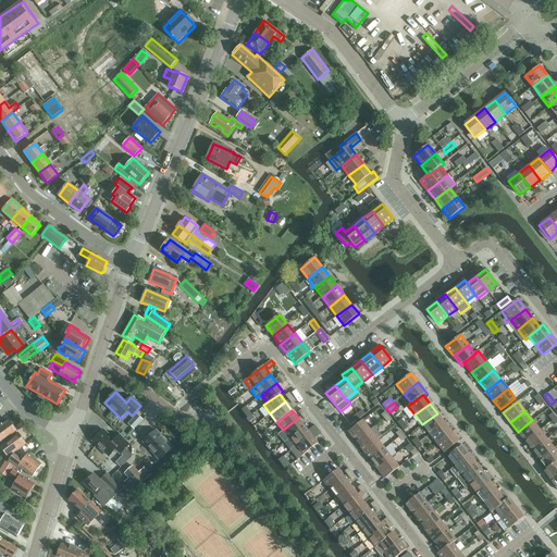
[(422,424),(430,434),(444,422),(437,413),(422,424)]
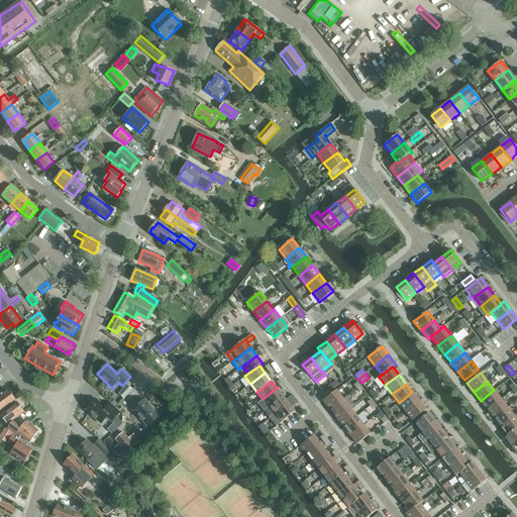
[(127,385),(119,394),(124,398),(132,390),(127,385)]
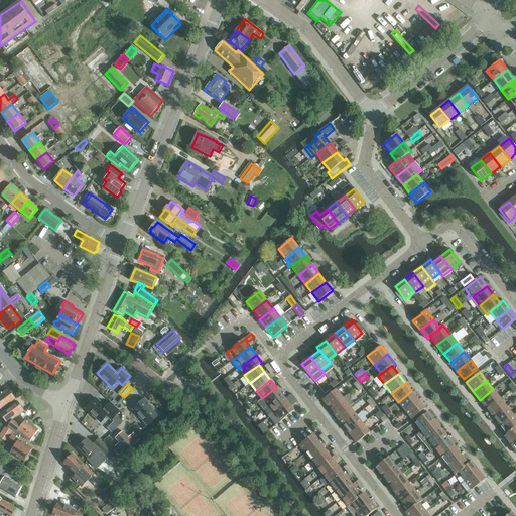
[(268,406),(282,395),(276,387),(262,398),(262,399),(258,402),(264,409),(268,406)]
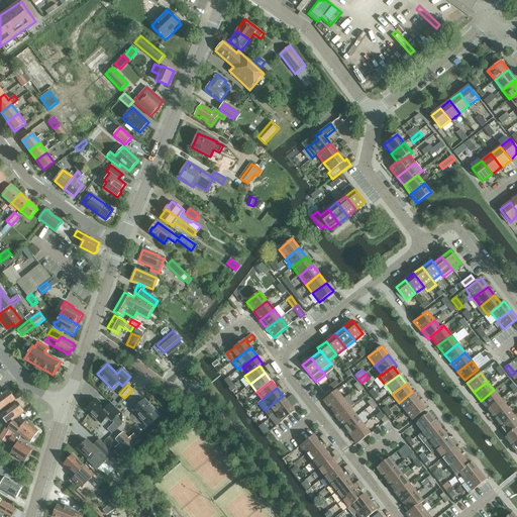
[(323,401),(330,410),(343,399),(336,390),(323,401)]
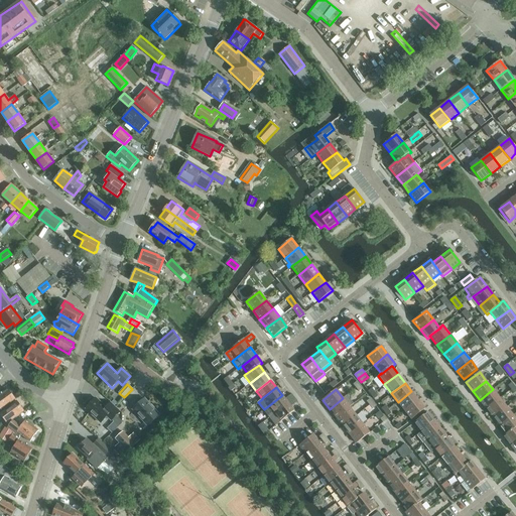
[(480,400),(487,408),(500,398),(493,389),(480,400)]
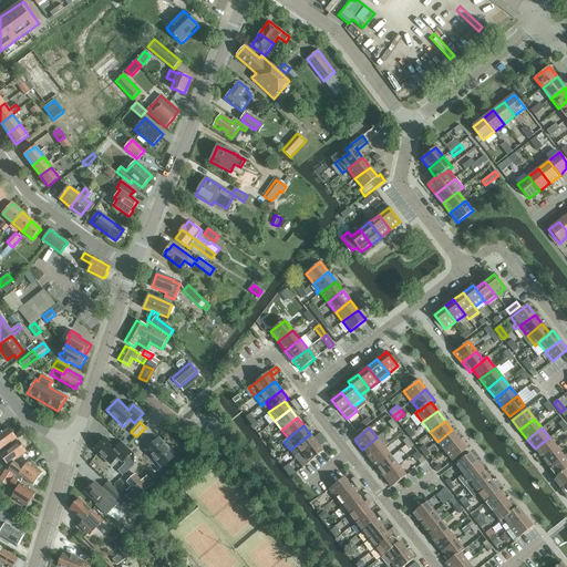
[(9,429),(2,434),(0,434),(0,451),(3,449),(17,439),(13,433),(13,432),(12,430),(10,430),(9,429)]
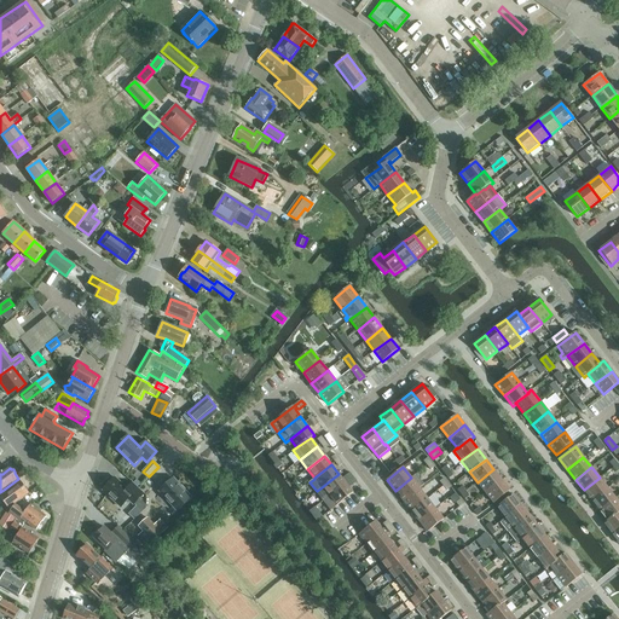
[(478,482),(486,492),(502,480),(493,469),(478,482)]
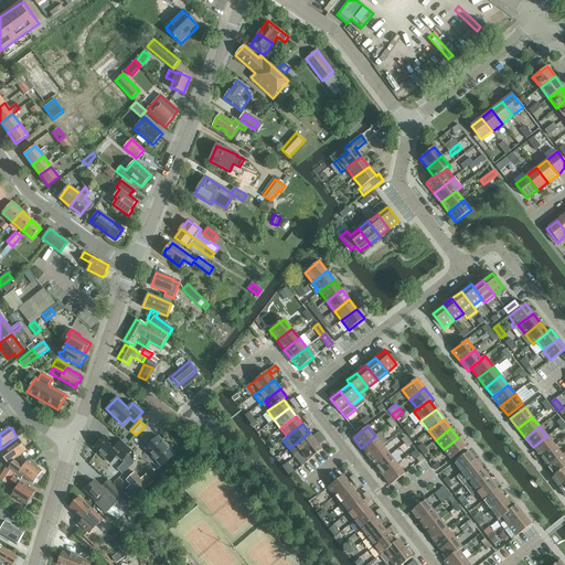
[(294,445),(300,454),(316,441),(309,433),(294,445)]
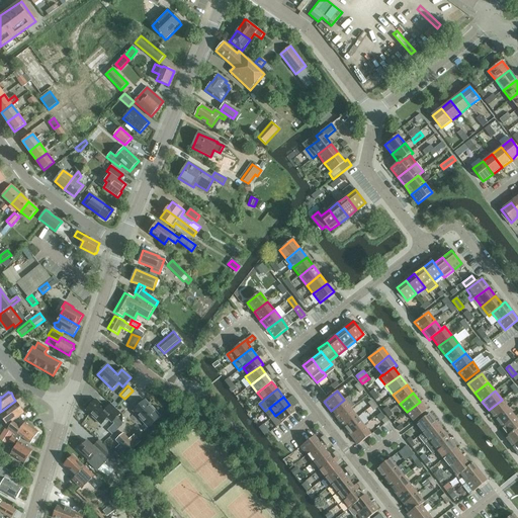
[(337,419),(351,409),(355,405),(348,397),(344,400),(331,411),(337,419)]
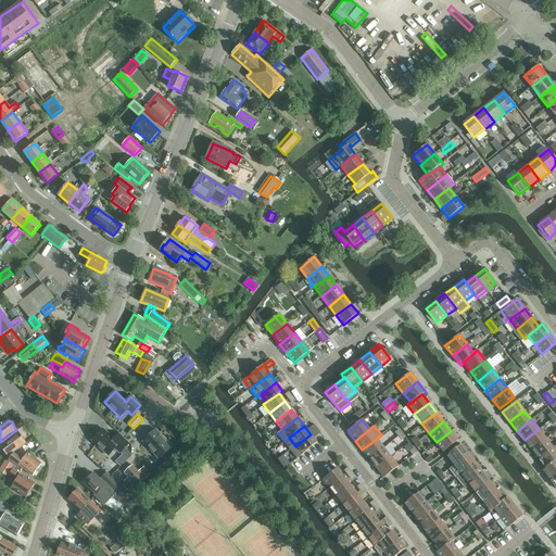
[(92,440),(109,455),(115,449),(121,453),(129,443),(119,434),(114,439),(103,429),(92,440)]
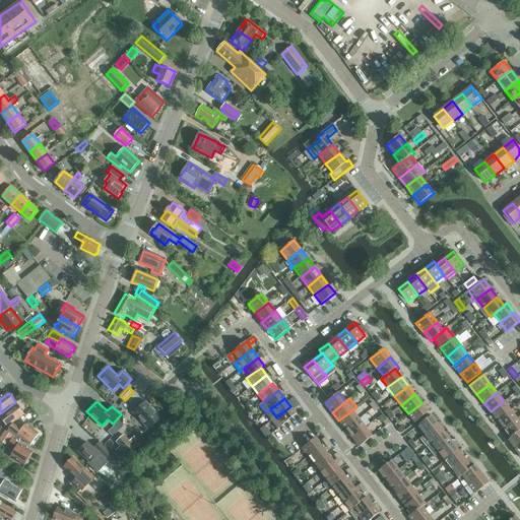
[(145,401),(134,412),(149,430),(160,418),(145,401)]
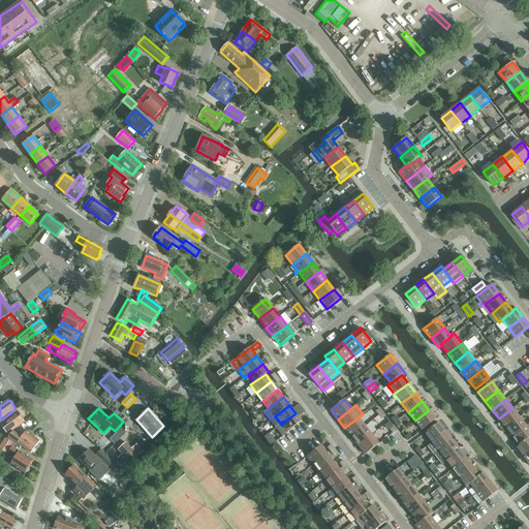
[(499,418),(505,428),(520,417),(512,408),(499,418)]
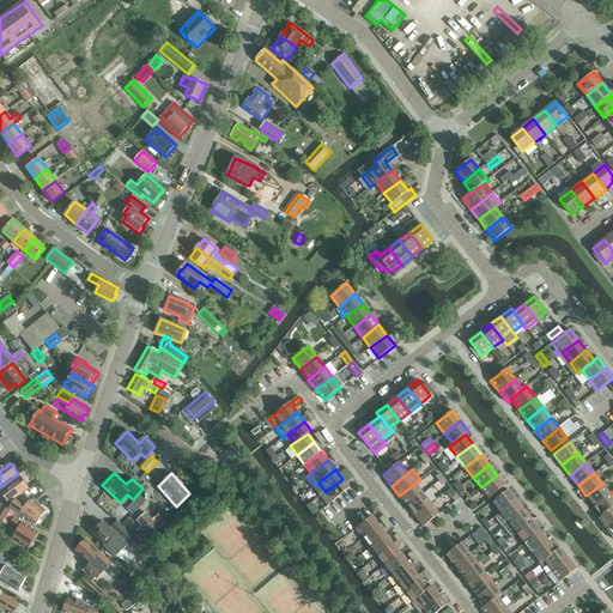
[(497,475),(481,487),(489,498),(505,486),(497,475)]
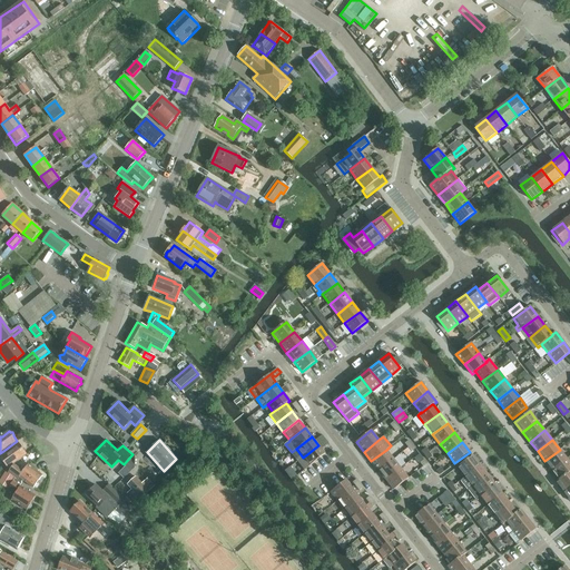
[(19,443),(6,453),(0,457),(8,468),(27,454),(25,452),(26,451),(25,449),(22,449),(19,443)]
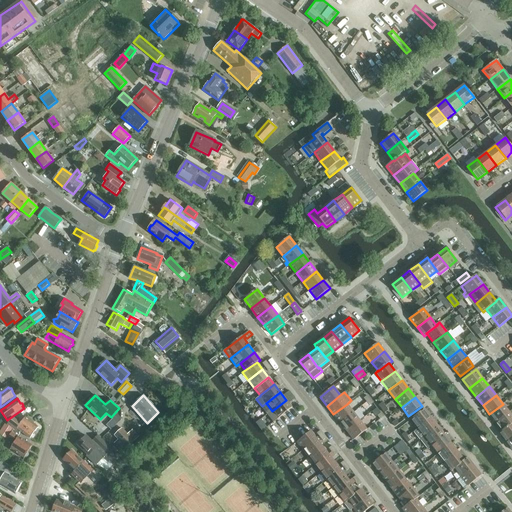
[(286,400),(272,411),(278,419),(292,407),(286,400)]
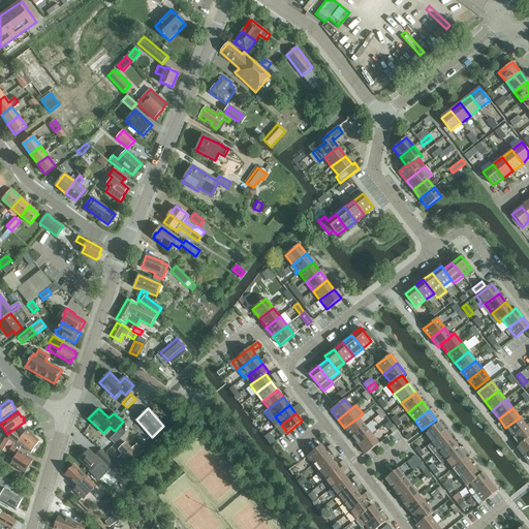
[(344,428),(351,437),(365,426),(359,417),(344,428)]
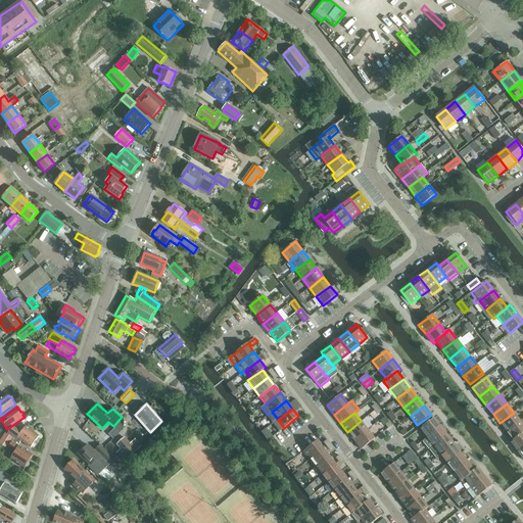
[(500,423),(507,431),(520,421),(514,413),(500,423)]
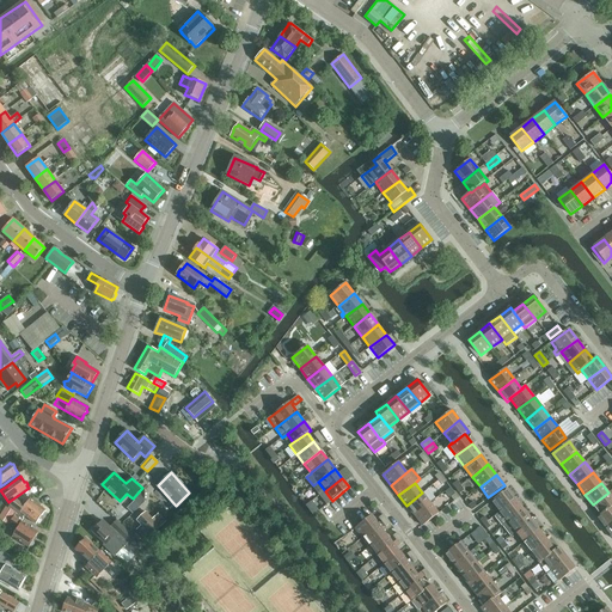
[(450,499),(451,496),(454,501),(459,499),(451,488),(445,491),(450,499)]
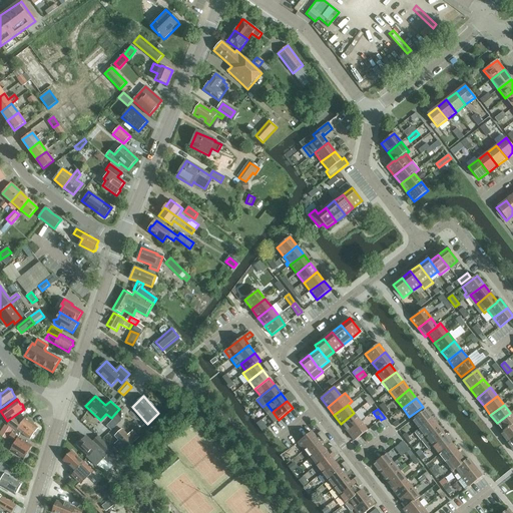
[(412,420),(419,429),(432,419),(425,410),(412,420)]
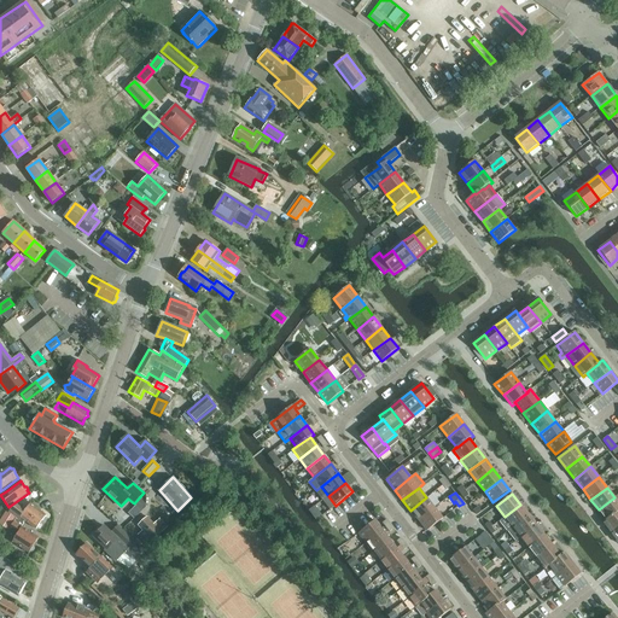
[(599,509),(606,520),(617,511),(617,494),(614,497),(599,509)]
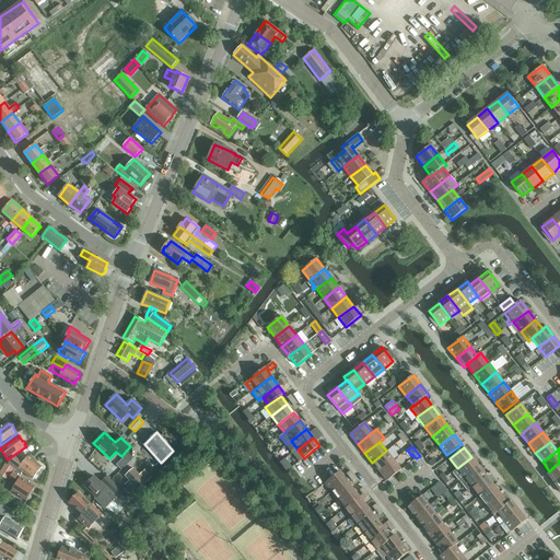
[(372,463),(380,471),(394,461),(386,451),(372,463)]
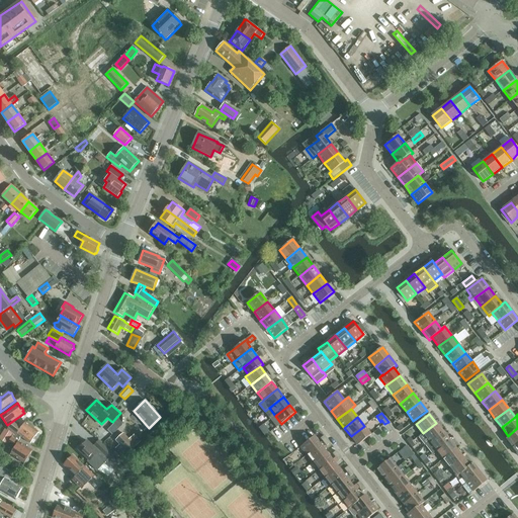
[(12,422),(6,428),(19,438),(21,436),(30,443),(38,432),(25,422),(20,429),(12,422)]
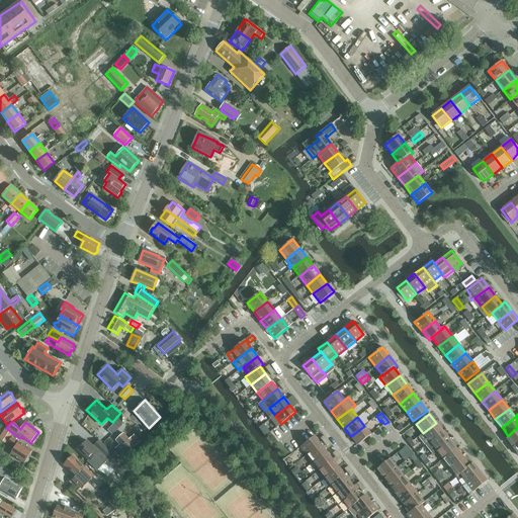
[(423,433),(430,442),(443,431),(436,423),(423,433)]
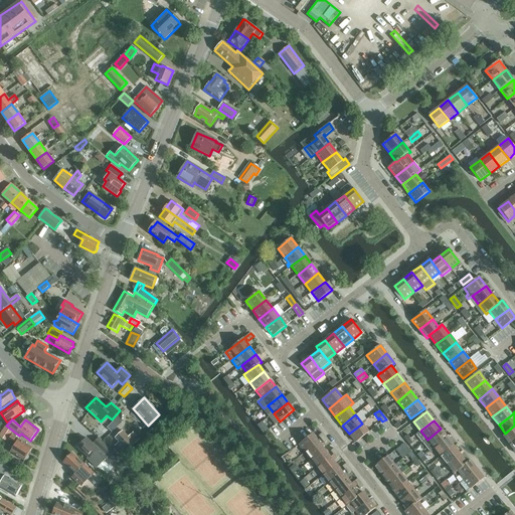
[(362,423),(349,434),(356,443),(369,433),(362,423)]
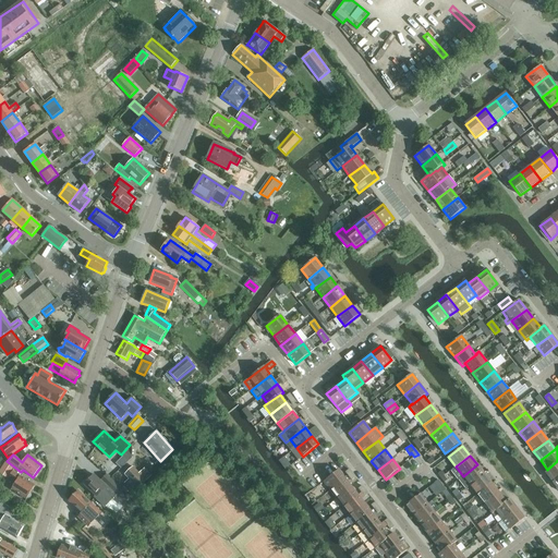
[(21,472),(7,461),(0,471),(0,473),(9,478),(16,482),(11,489),(26,499),(27,498),(29,498),(32,496),(31,493),(35,486),(19,475),(21,472)]
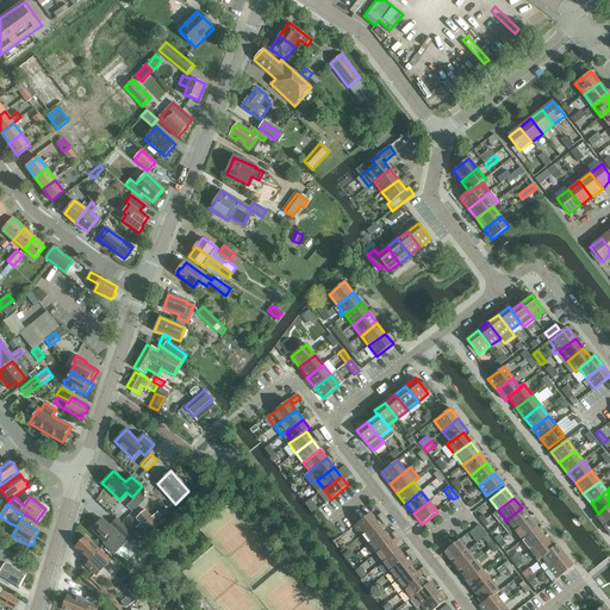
[(595,516),(603,527),(609,521),(609,504),(598,514),(595,516)]
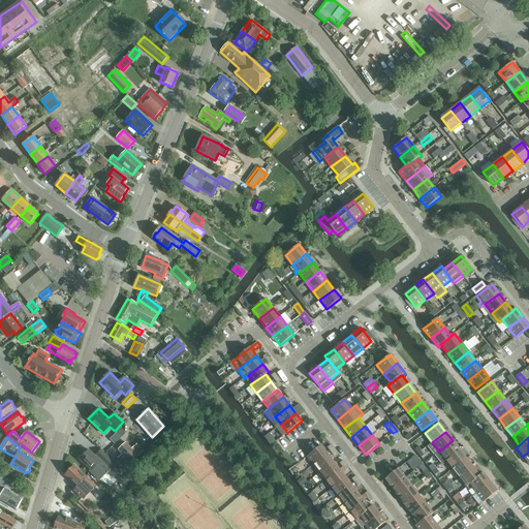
[(441,463),(445,460),(460,449),(453,440),(439,452),(435,455),(441,463)]
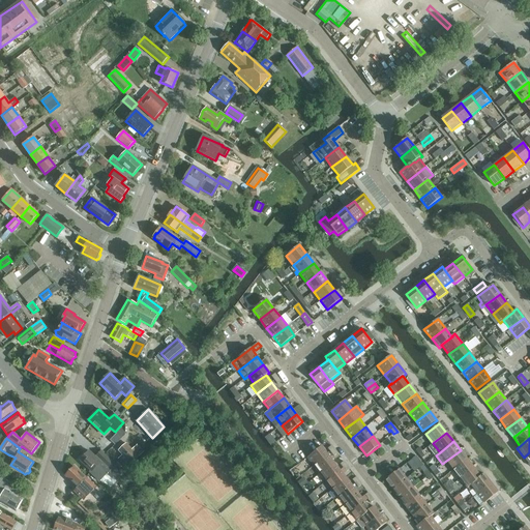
[(122,454),(118,459),(125,467),(126,467),(127,467),(139,457),(136,453),(127,444),(119,451),(122,454)]
